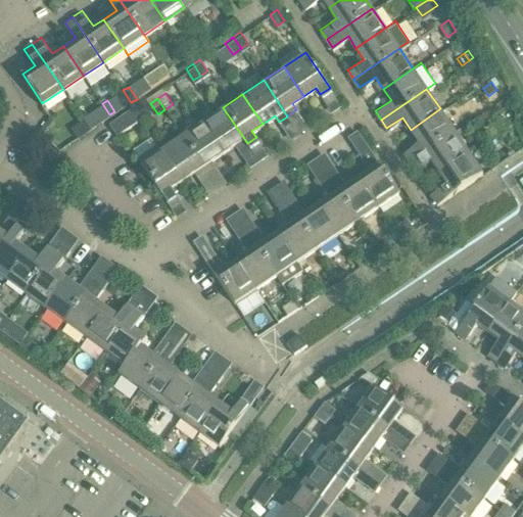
[(247,143),(223,107),(202,122),(222,151),(234,142),(238,149),(247,143)]
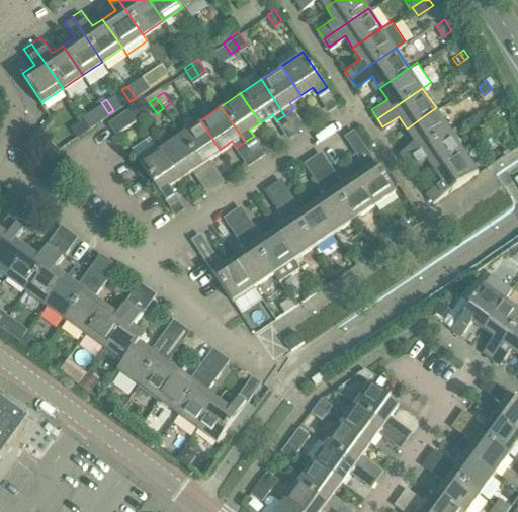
[(436,107),(407,129),(414,140),(399,150),(404,159),(449,129),(436,107)]
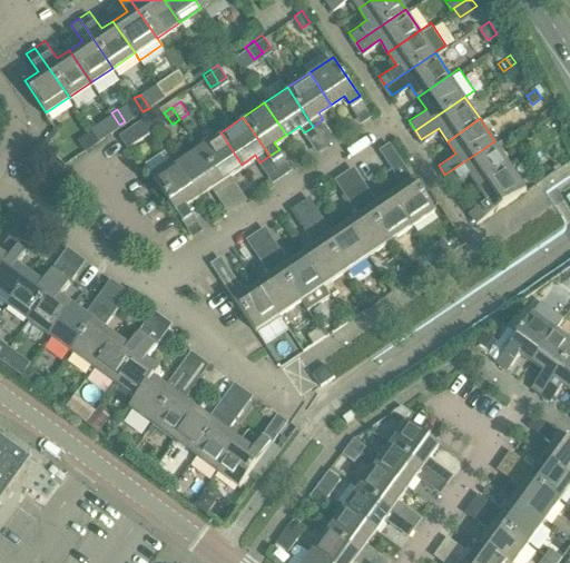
[(131,151),(158,134),(150,121),(124,139),(131,151)]
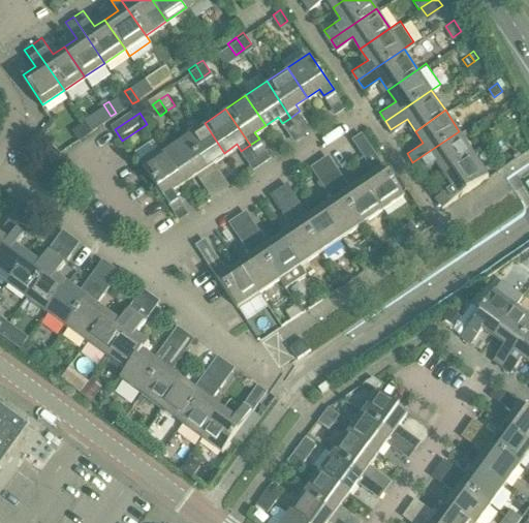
[(87,114),(82,118),(90,130),(95,126),(87,114)]
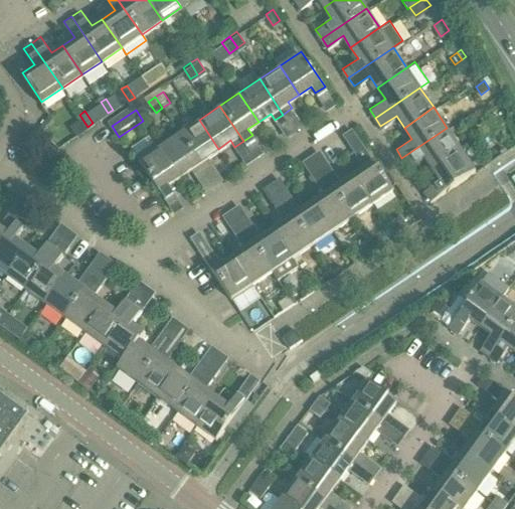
[(218,149),(199,120),(179,133),(203,168),(212,162),(207,156),(218,149)]
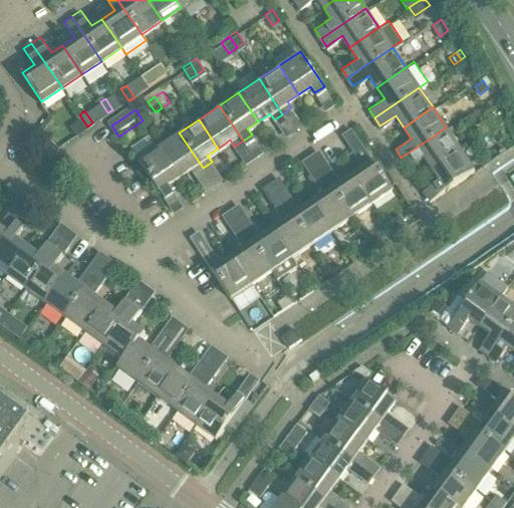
[(431,167),(460,148),(446,128),(401,158),(407,166),(423,156),(431,167)]
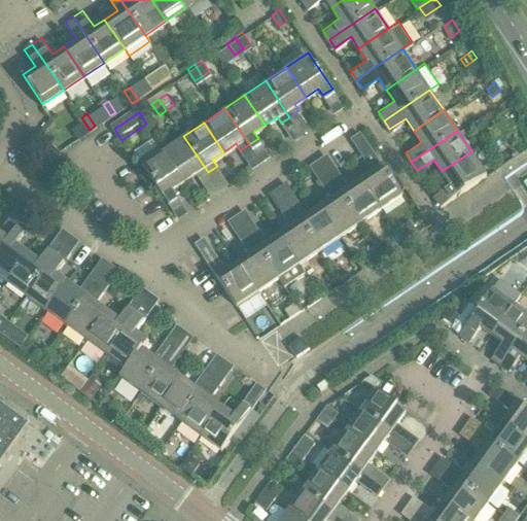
[(163,149),(182,179),(195,171),(200,177),(208,172),(183,136),(164,149),(163,149)]
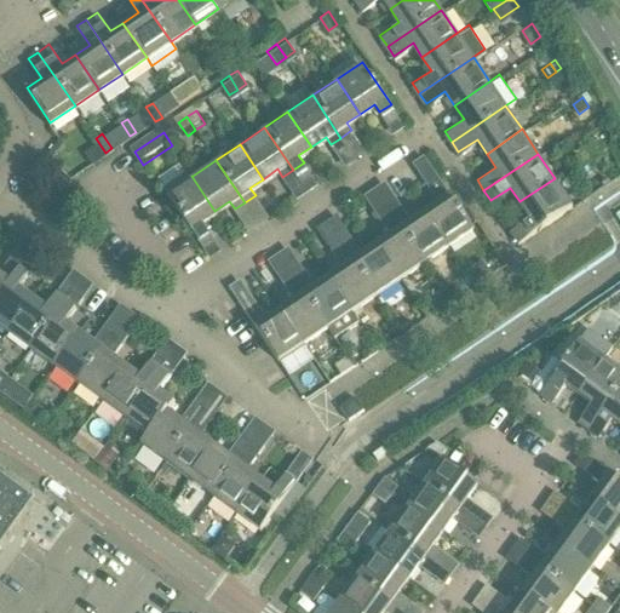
[(214,211),(191,176),(193,176),(187,168),(162,185),(195,235),(207,228),(202,221),(214,211)]
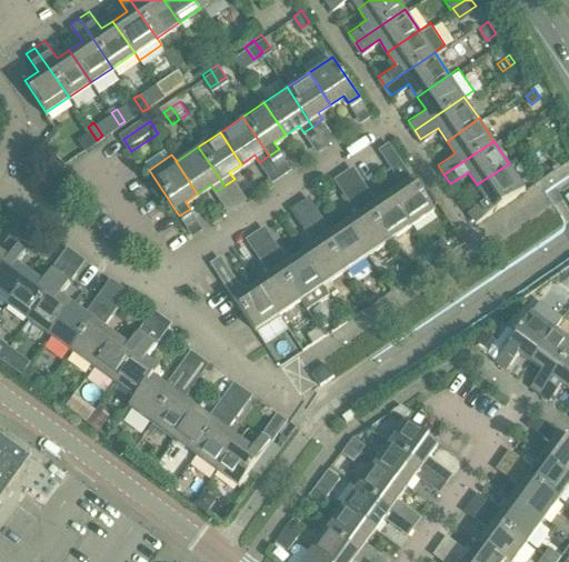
[(388,191),(410,223),(433,207),(400,157),(390,164),(401,182),(388,191)]
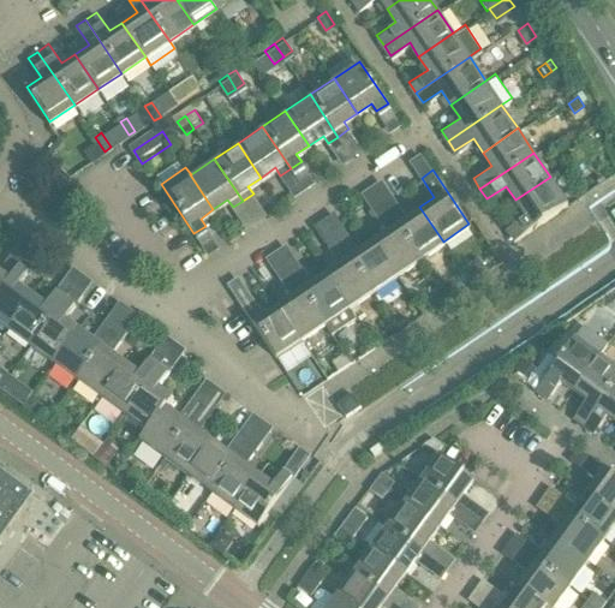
[(550,177),(515,200),(524,213),(505,226),(513,238),(566,201),(550,177)]
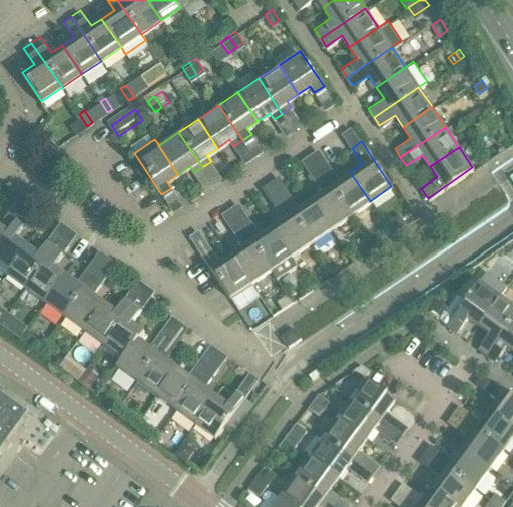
[(319,170),(350,214),(370,201),(350,172),(340,179),(329,163),(319,170)]
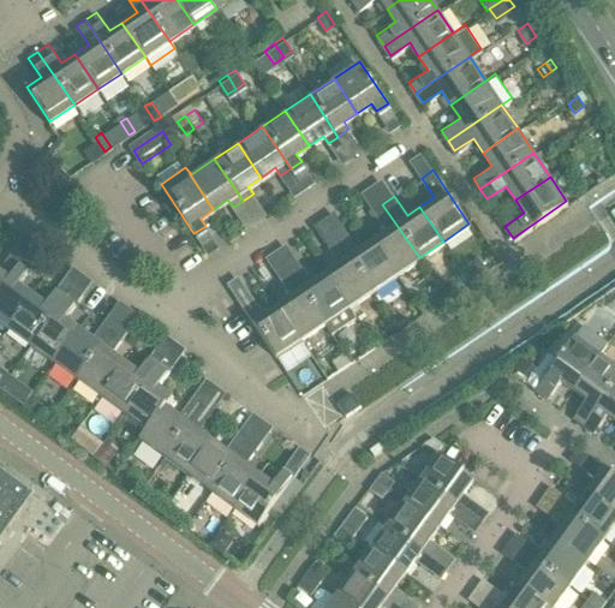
[(419,257),(382,204),(374,210),(387,230),(372,239),(395,274),(419,257)]
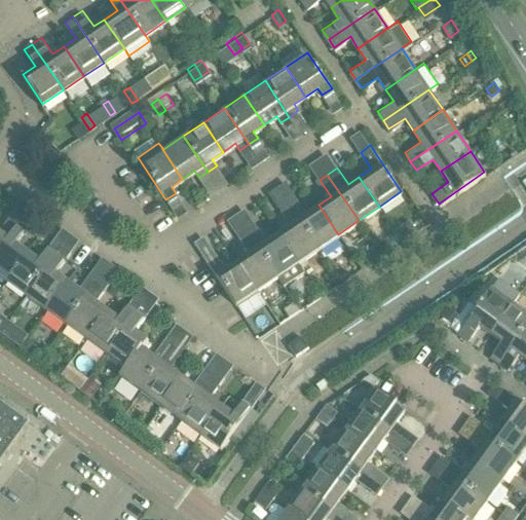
[(338,234),(318,205),(307,212),(296,195),(287,201),(317,247),(317,248),(338,234)]
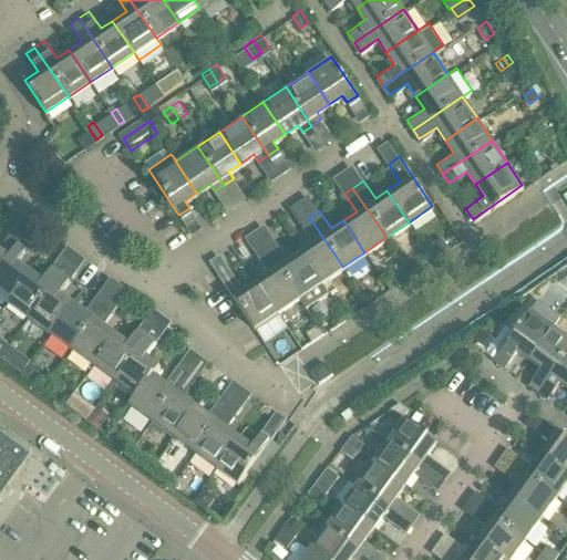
[(299,250),(321,282),(342,267),(342,266),(309,217),(300,224),(312,241),(300,249),(299,250)]
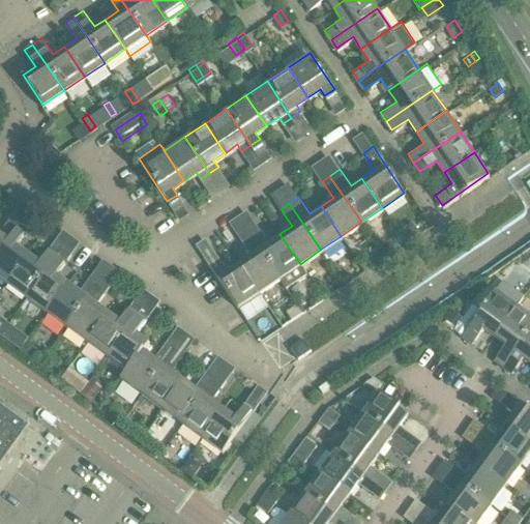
[(0,246),(19,221),(9,214),(0,227),(0,246)]
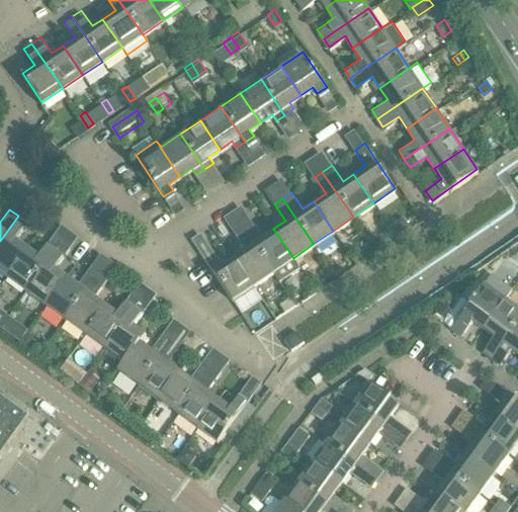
[(18,216),(0,241),(0,269),(5,274),(25,246),(26,245),(15,237),(26,222),(18,216)]
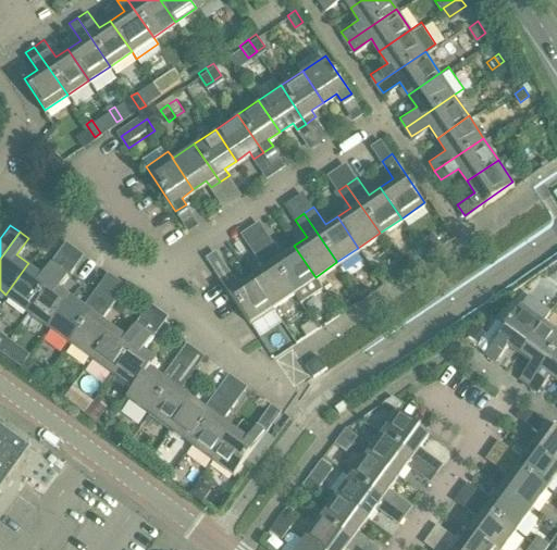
[(294,291),(300,300),(321,286),(316,277),(294,246),(282,253),(271,236),(261,242),(294,291)]
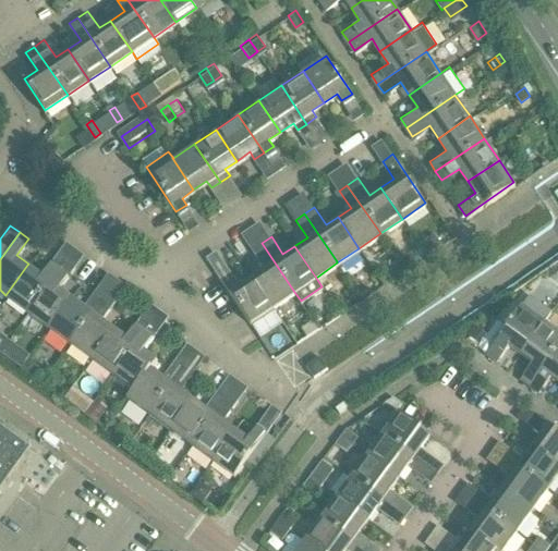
[(294,292),(262,243),(253,249),(264,267),(251,276),(273,306),(273,307),(294,292)]
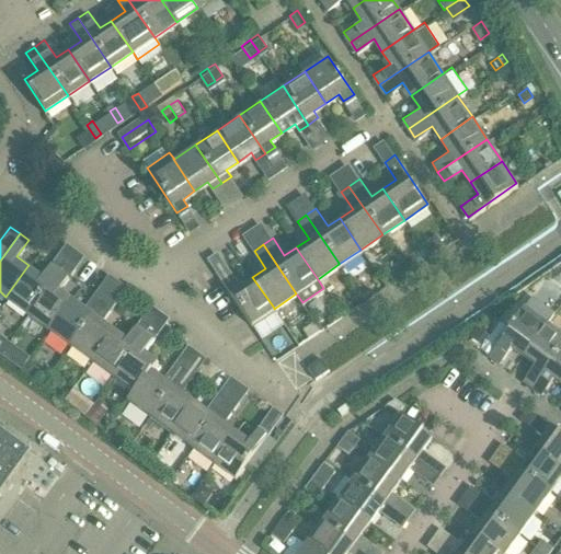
[(408,253),(399,258),(405,269),(415,263),(408,253)]
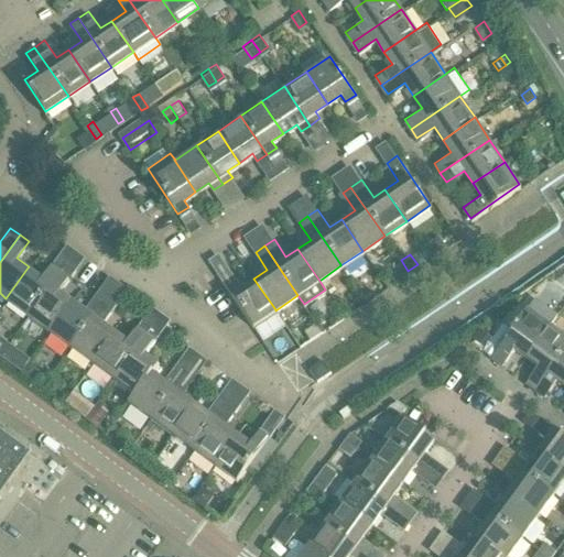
[(28,314),(63,265),(53,259),(41,276),(29,266),(28,268),(6,298),(28,314)]
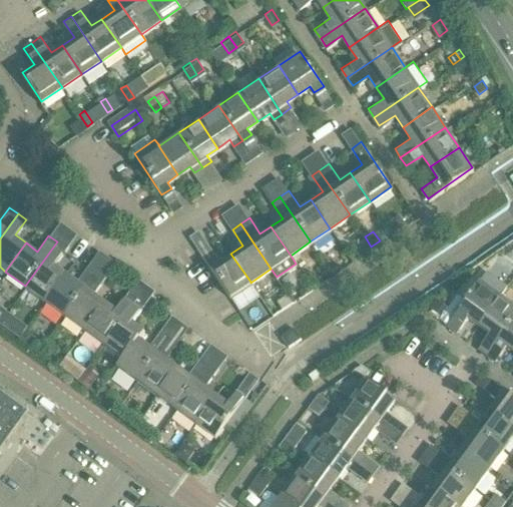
[(45,300),(65,272),(54,264),(65,247),(57,241),(25,286),(45,300)]
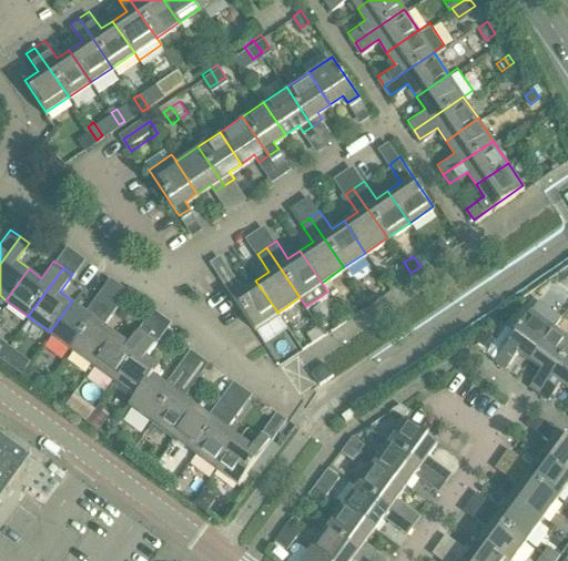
[(232,271),(222,278),(255,327),(277,313),(277,312),(255,281),(244,288),(232,271)]
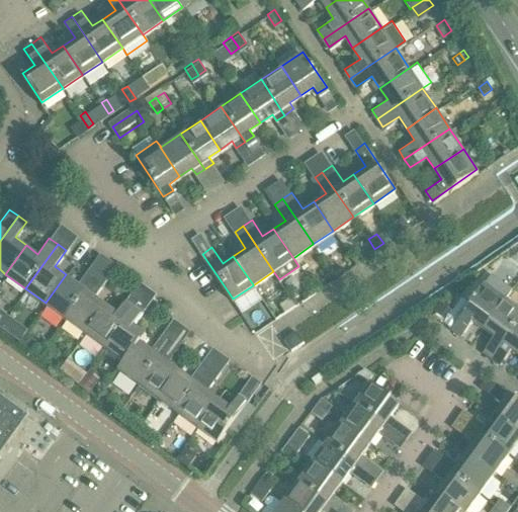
[(358,247),(348,253),(355,263),(364,256),(358,247)]
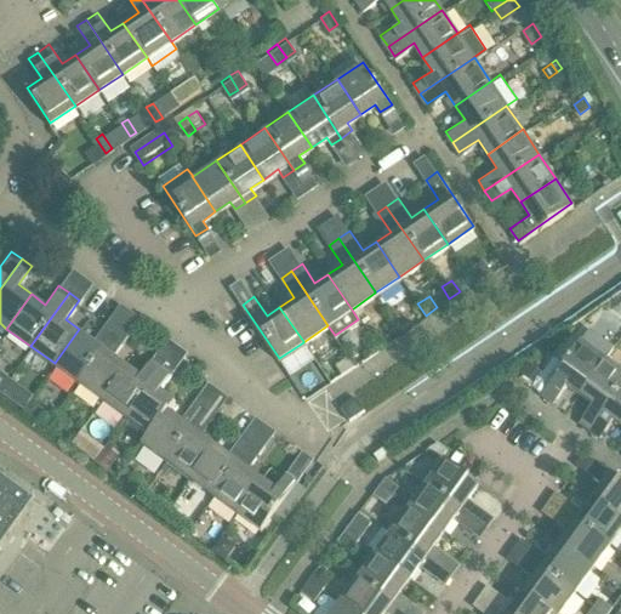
[(79,329),(55,363),(78,380),(115,328),(106,320),(92,339),(79,329)]
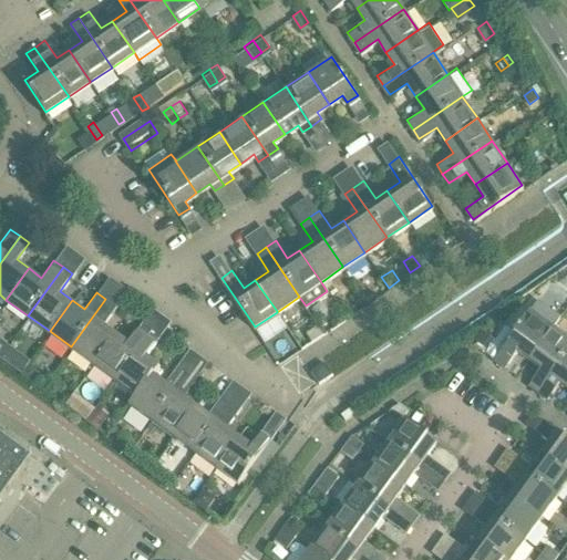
[(71,346),(93,363),(115,332),(102,322),(115,306),(105,299),(71,346)]
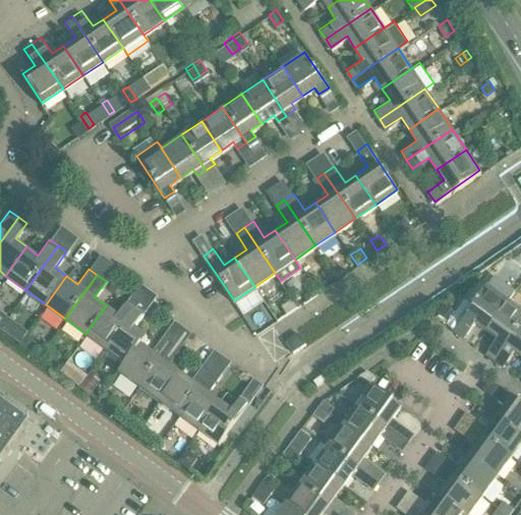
[(475,320),(485,327),(506,298),(486,284),(454,328),(463,335),(475,320)]
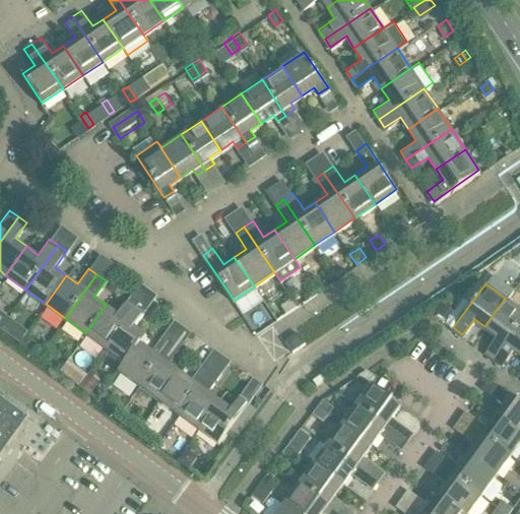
[(104,347),(136,303),(128,297),(117,312),(106,305),(85,333),(104,347)]
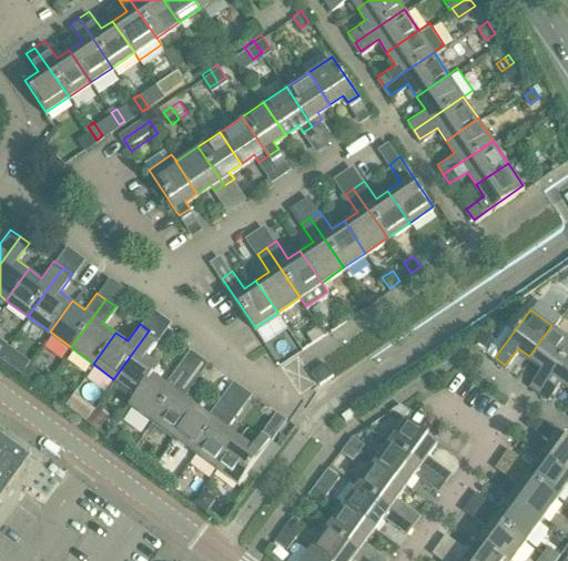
[(538,388),(567,347),(567,336),(551,325),(529,356),(543,366),(529,383),(538,388)]
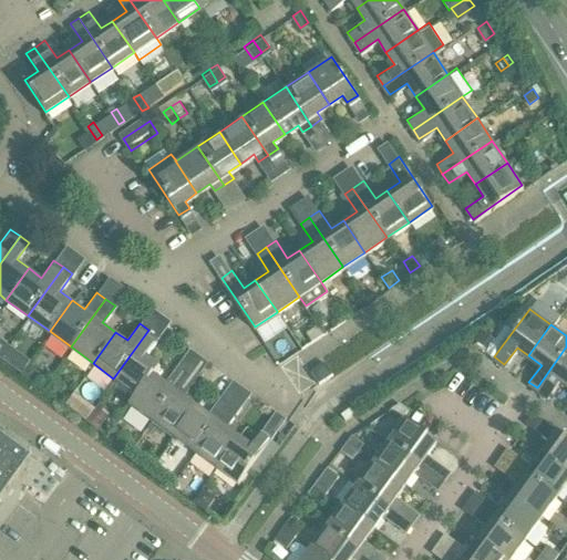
[(495,336),(481,325),(473,335),(487,346),(495,336)]
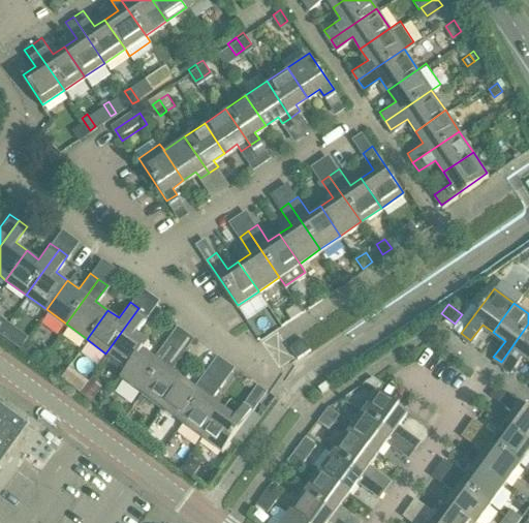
[(286,312),(289,317),(301,310),(297,305),(286,312)]
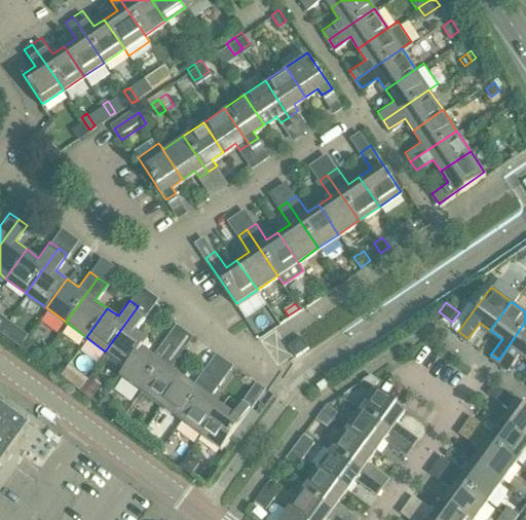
[(146,312),(138,306),(105,351),(126,366),(130,360),(142,345),(147,337),(135,328),(146,312)]
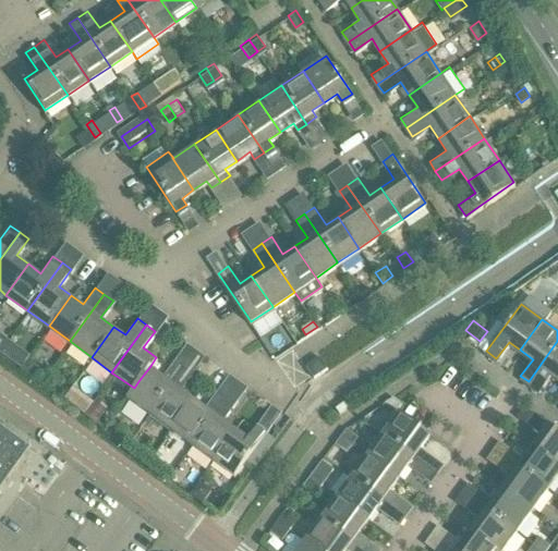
[(557,377),(557,341),(529,381),(538,389),(550,372),(557,377)]
